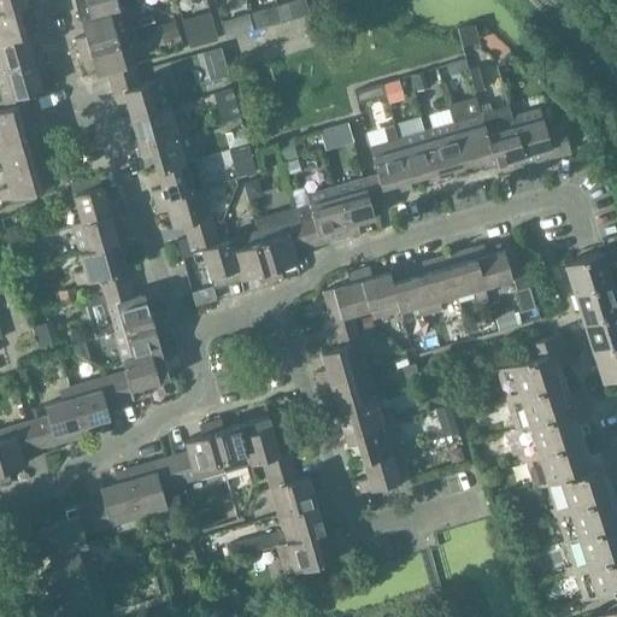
[(0,0),(0,11),(28,4),(27,0),(0,0)]
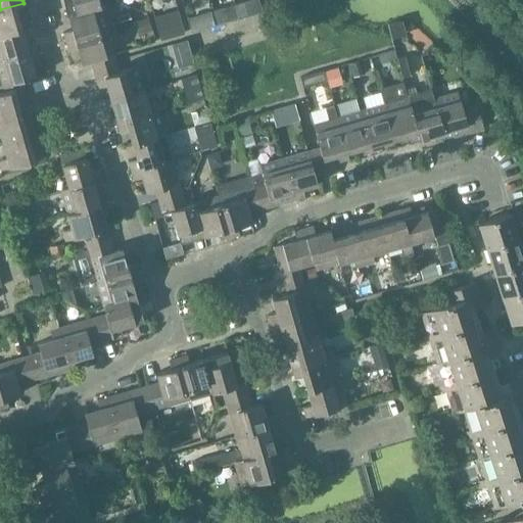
[(62,0),(67,16),(77,13),(101,6),(98,0),(62,0)]
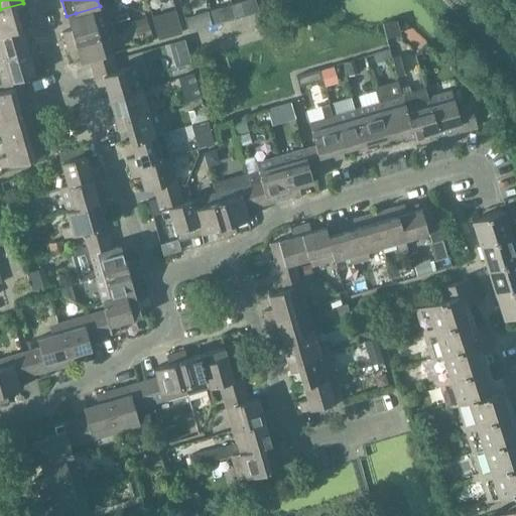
[(255,0),(248,0),(232,5),(233,9),(236,17),(245,14),(258,11),(255,0)]
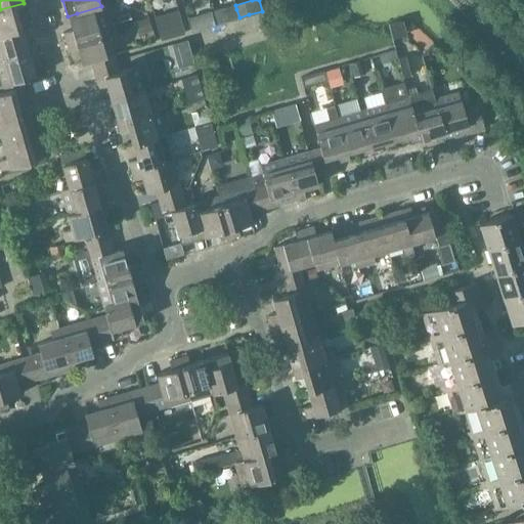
[(0,35),(22,29),(23,30),(31,27),(24,3),(0,9),(0,35)]
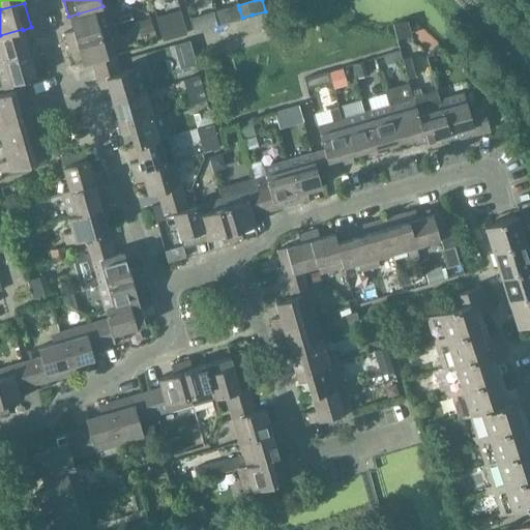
[(238,5),(226,8),(229,22),(242,18),(239,9),(238,5)]
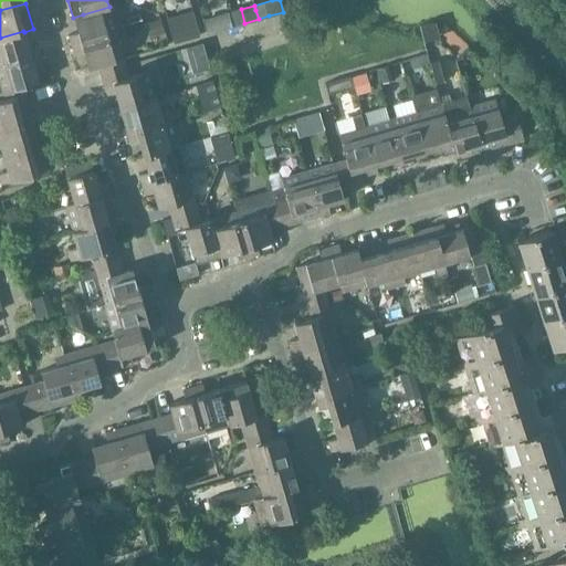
[(69,35),(72,45),(116,32),(109,7),(83,14),(73,18),(77,32),(69,35)]
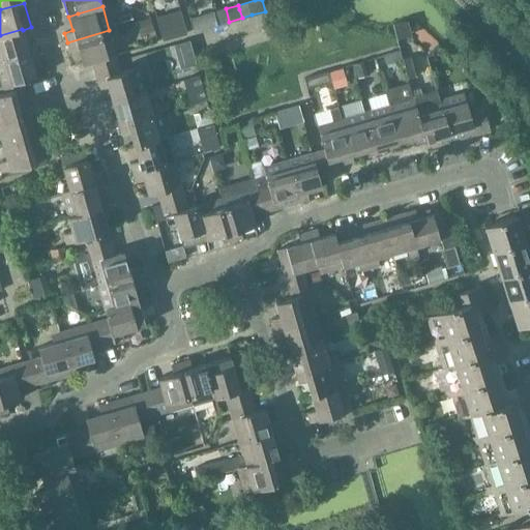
[(133,15),(119,18),(121,26),(135,23),(133,15)]
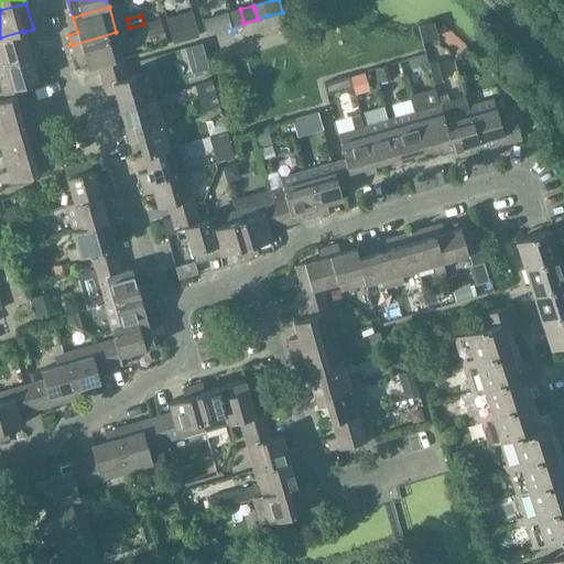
[(194,17),(167,24),(173,44),(199,36),(194,17)]
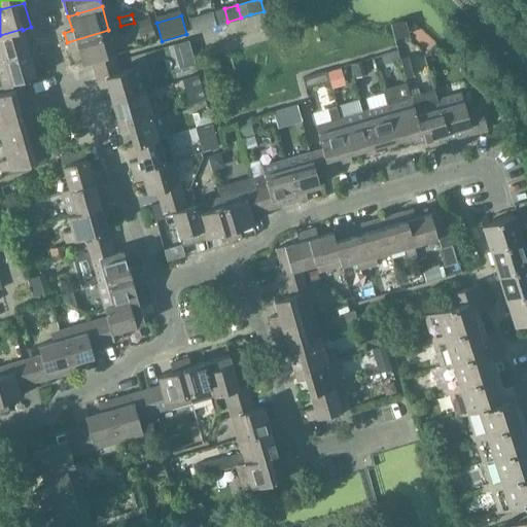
[(200,15),(189,19),(194,32),(203,29),(200,15)]
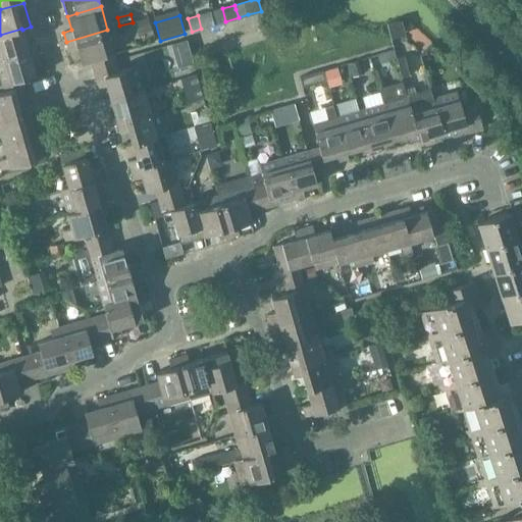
[(148,18),(138,21),(140,32),(151,29),(148,18)]
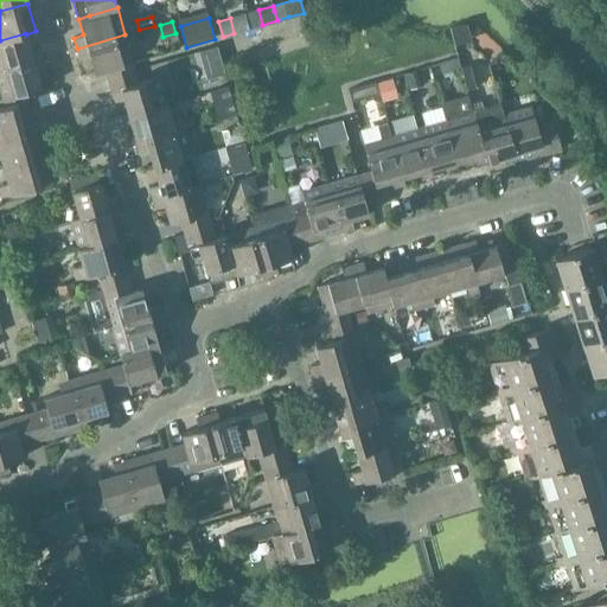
[(0,70),(43,58),(39,48),(30,50),(26,34),(25,33),(0,40),(0,70)]
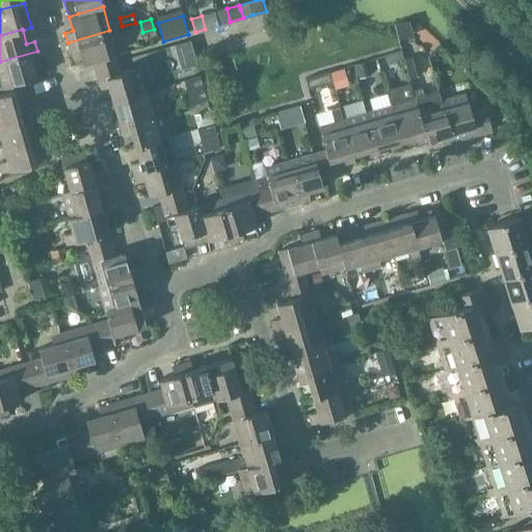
[(83,64),(116,55),(109,30),(68,43),(70,52),(79,50),(83,64)]
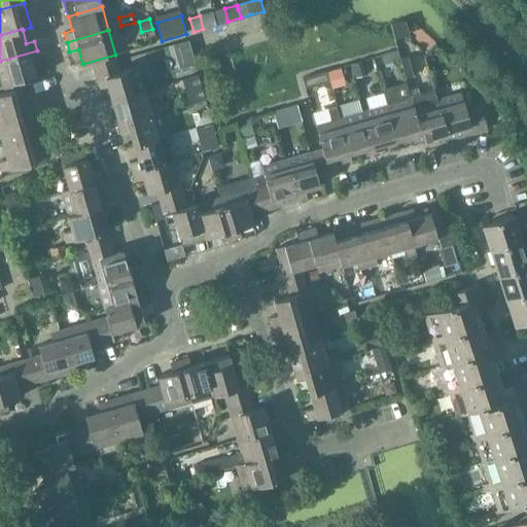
[(0,61),(0,76),(3,86),(21,81),(36,77),(32,62),(40,60),(37,50),(0,61)]
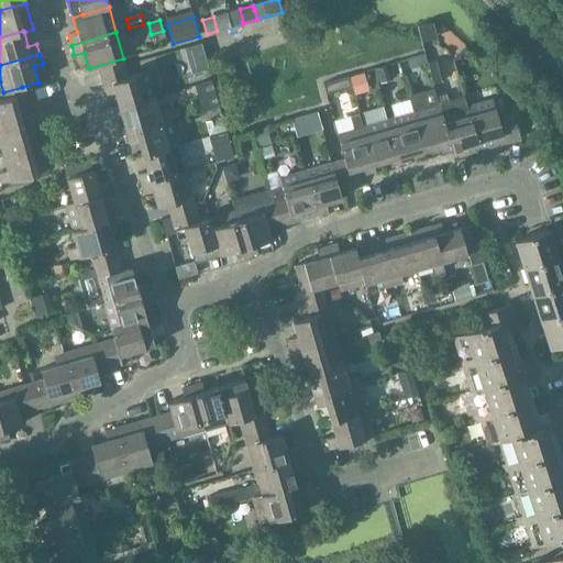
[(424,55),(407,59),(409,68),(427,63),(424,55)]
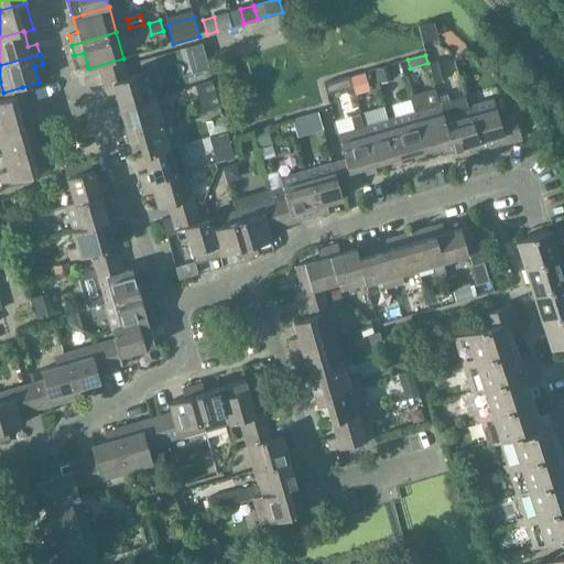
[(436,61),(429,63),(434,84),(442,82),(436,61)]
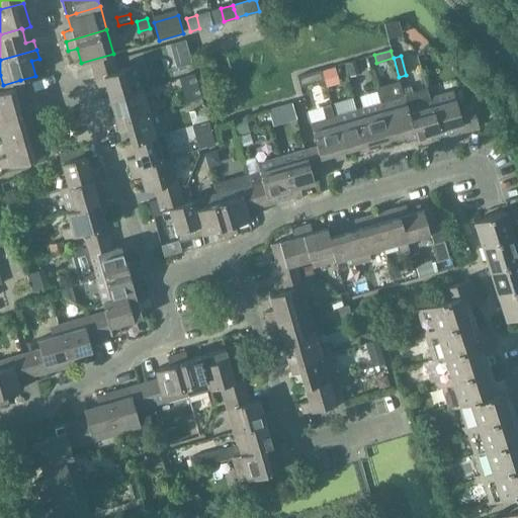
[(106,85),(110,99),(143,90),(136,66),(118,71),(115,60),(92,66),(98,87),(106,85)]
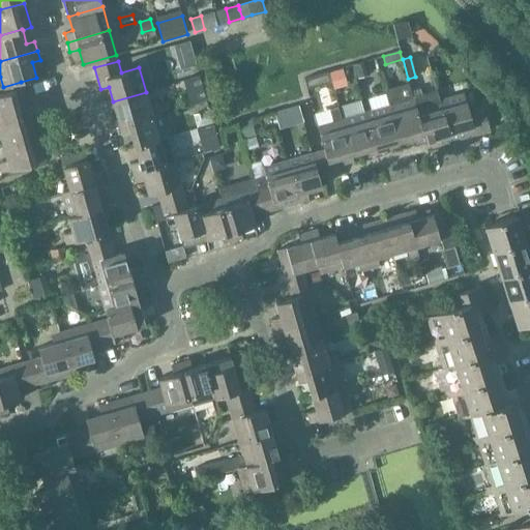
[(365,61),(354,64),(357,78),(370,75),(365,61)]
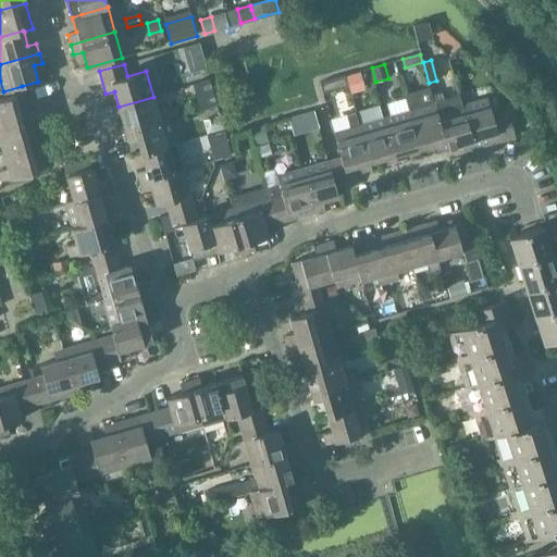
[(359,72),(346,75),(349,87),(362,83),(359,72)]
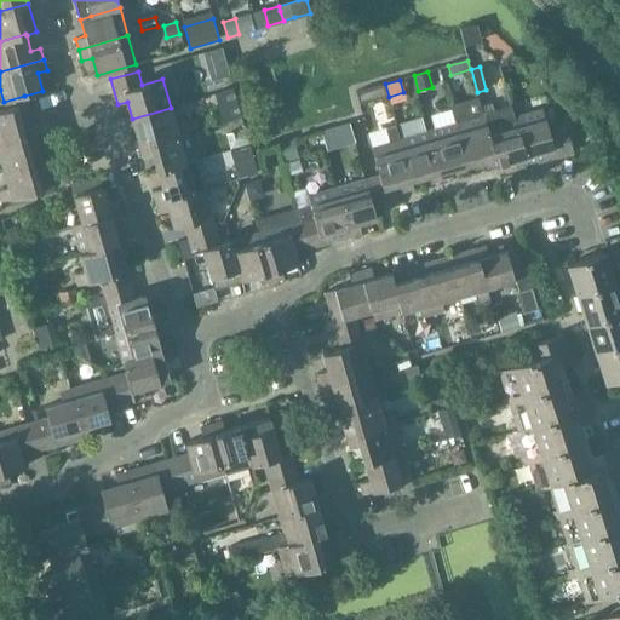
[(388,96),(384,85),(357,92),(360,103),(388,96)]
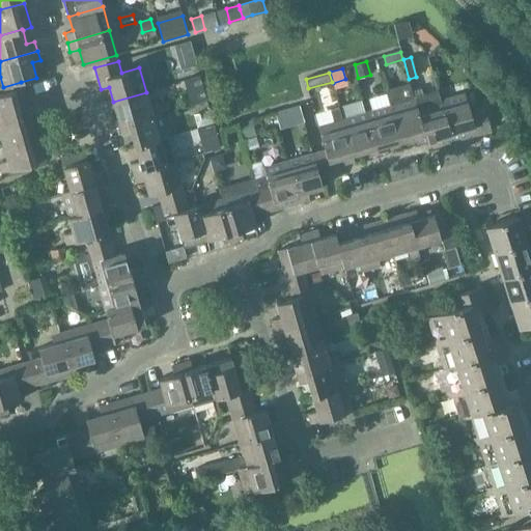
[(21,82),(3,87),(4,90),(5,93),(23,88),(22,85),(21,82)]
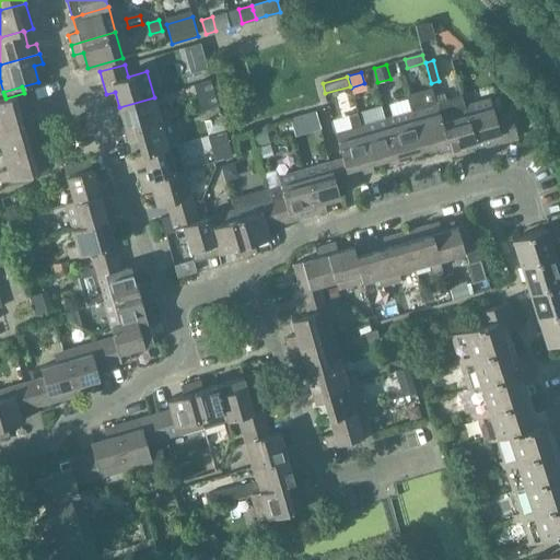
[(0,127),(32,119),(24,93),(6,98),(0,100),(0,127)]
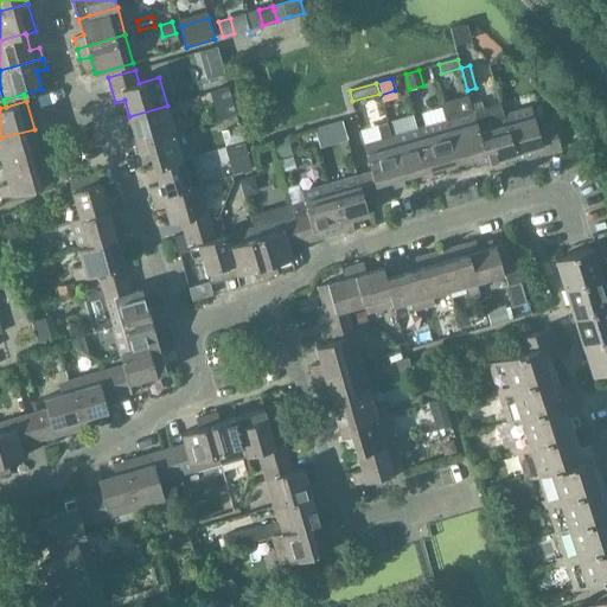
[(500,104),(473,112),(474,113),(477,122),(475,123),(487,161),(503,157),(506,166),(517,163),(503,115),(500,104)]
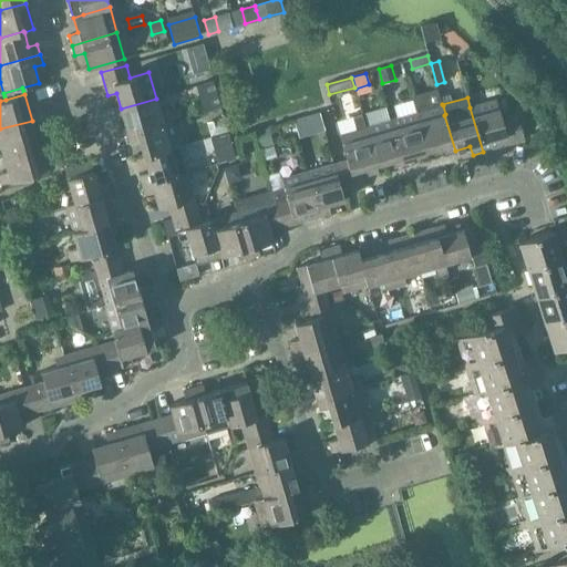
[(156,99),(121,109),(127,134),(172,121),(169,111),(161,114),(156,99)]
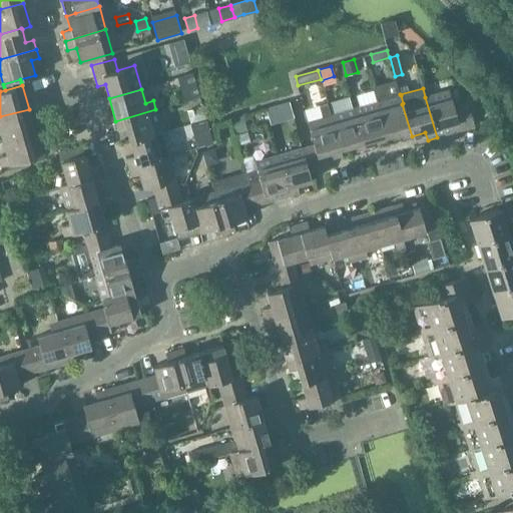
[(196,89),(182,94),(184,101),(198,96),(196,89)]
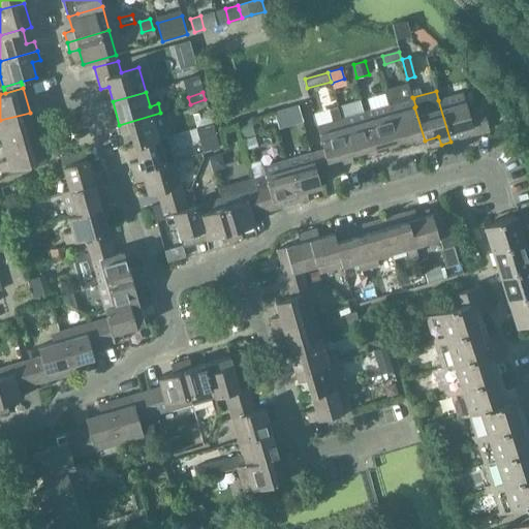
[(468,111),(463,93),(438,100),(450,142),(489,130),(483,106),(468,111)]
